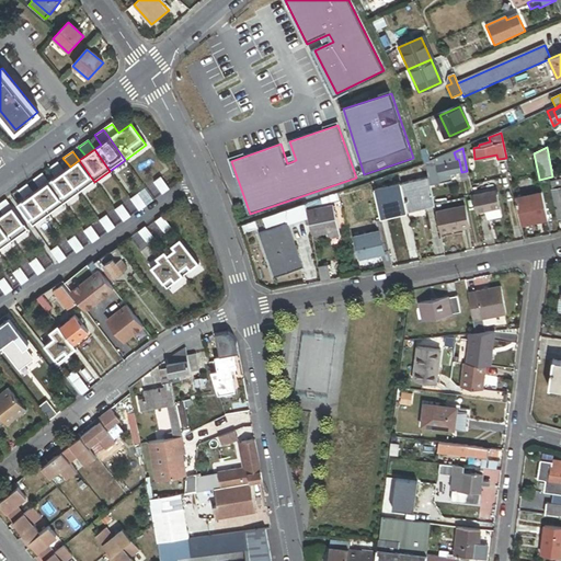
[(456,162),(456,159),(455,156),(443,158),(445,164),(456,162)]
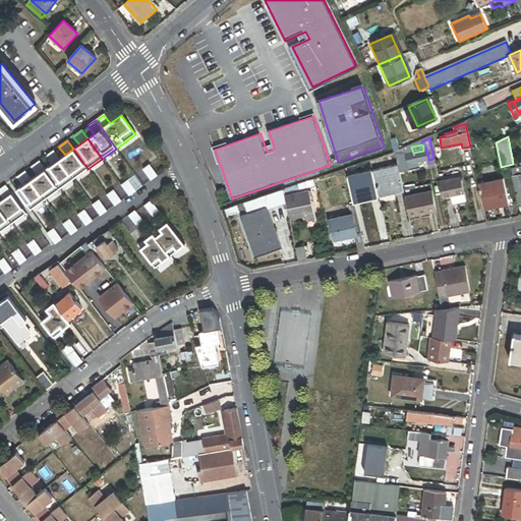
[(411,146),(403,149),(405,155),(413,153),(411,147),(411,146)]
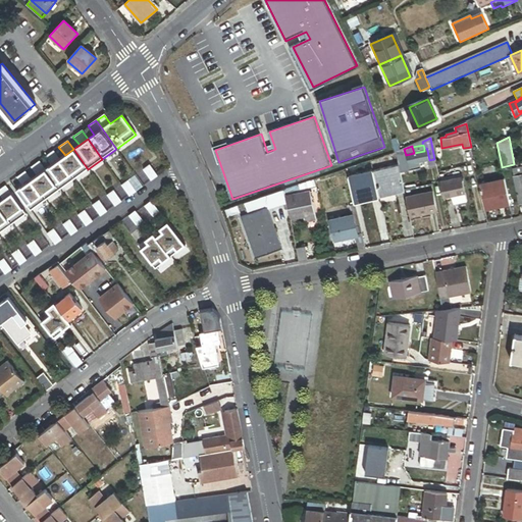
[(73,179),(88,169),(73,149),(59,159),(73,179)]
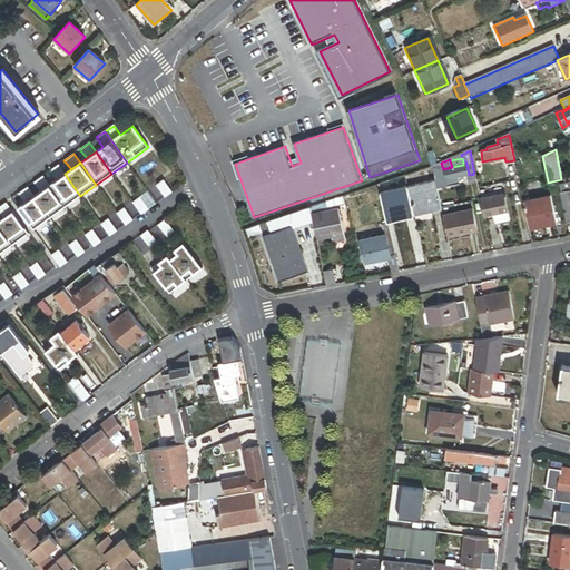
[(459,177),(469,175),(467,164),(463,165),(452,167),(443,169),(445,180),(459,177)]
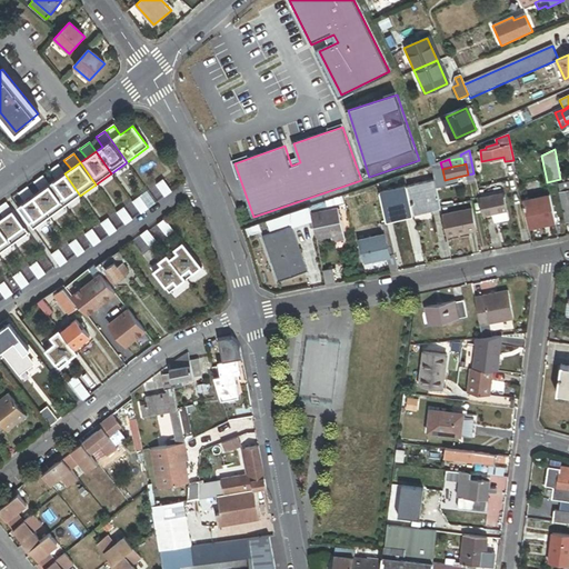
[(49,171),(56,181),(49,185),(65,207),(80,196),(65,173),(58,165),(49,171)]
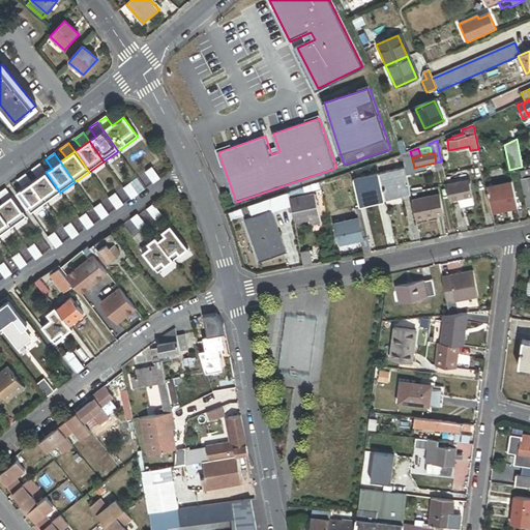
[(403,159),(405,169),(406,175),(415,173),(414,168),(412,157),(403,159)]
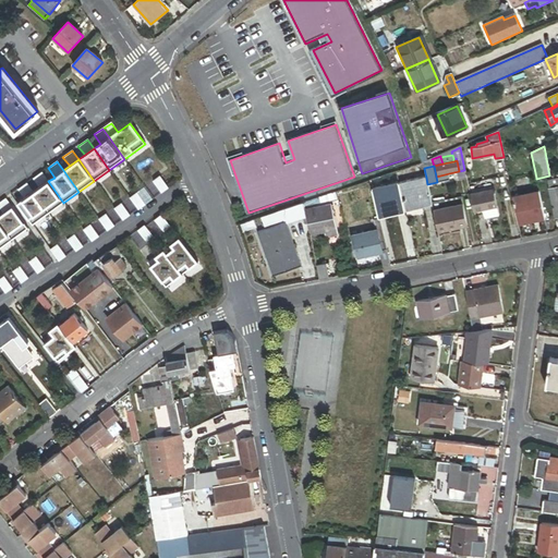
[(63,203),(48,181),(41,172),(33,179),(39,189),(33,193),(49,214),(63,203)]
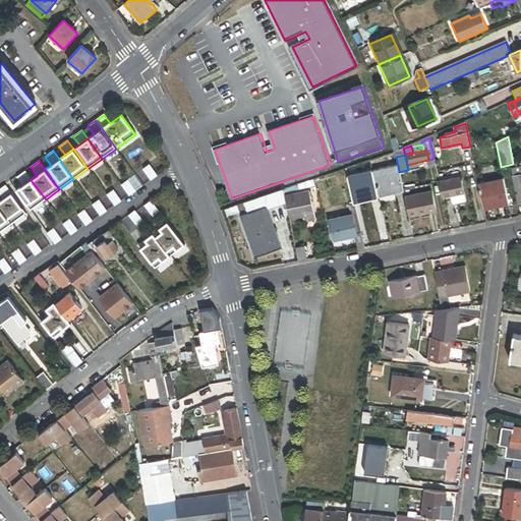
[(407,165),(408,170),(420,168),(419,162),(407,165)]
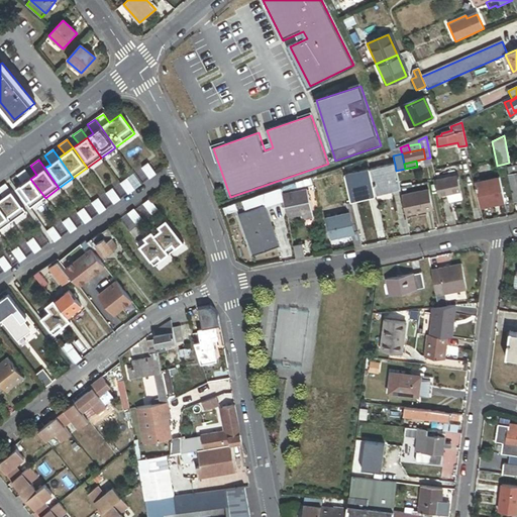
[(141,169),(149,180),(156,175),(147,164),(141,169)]
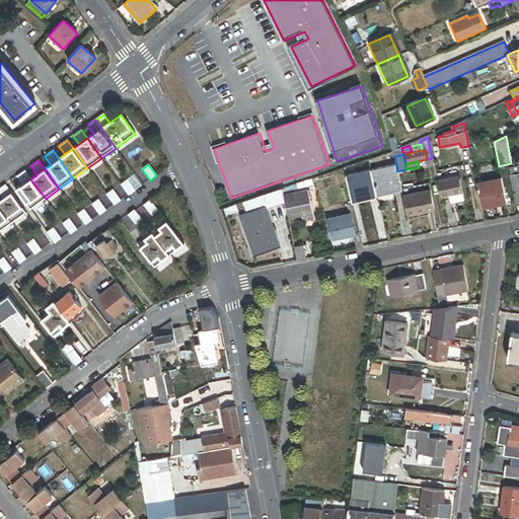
[(346,176),(371,170),(369,164),(344,170),(346,176)]
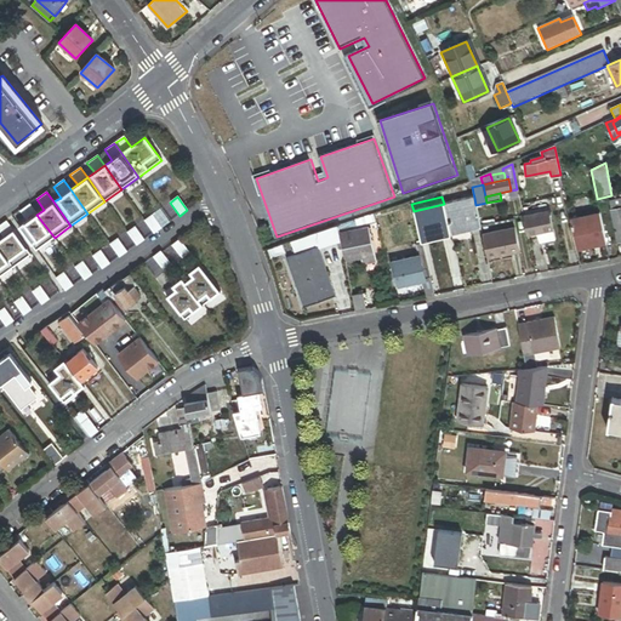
[(620,197),(610,200),(620,241),(620,240),(620,197)]
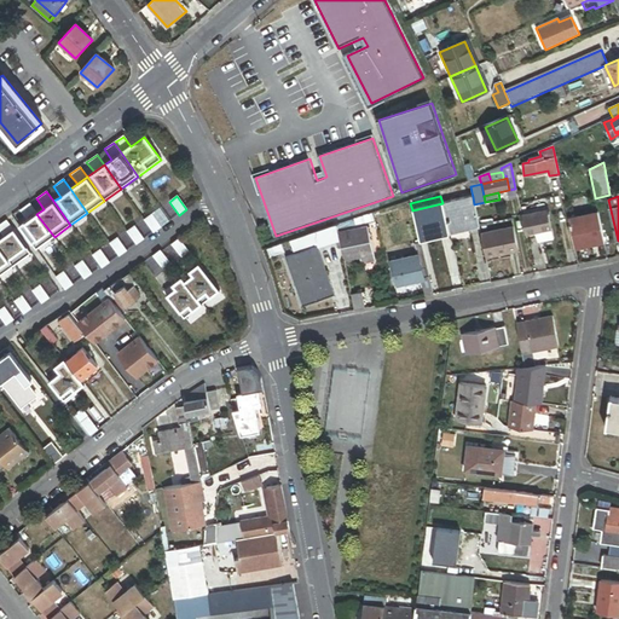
[(479,227),(478,226),(474,204),(473,197),(443,203),(450,233),(479,227)]
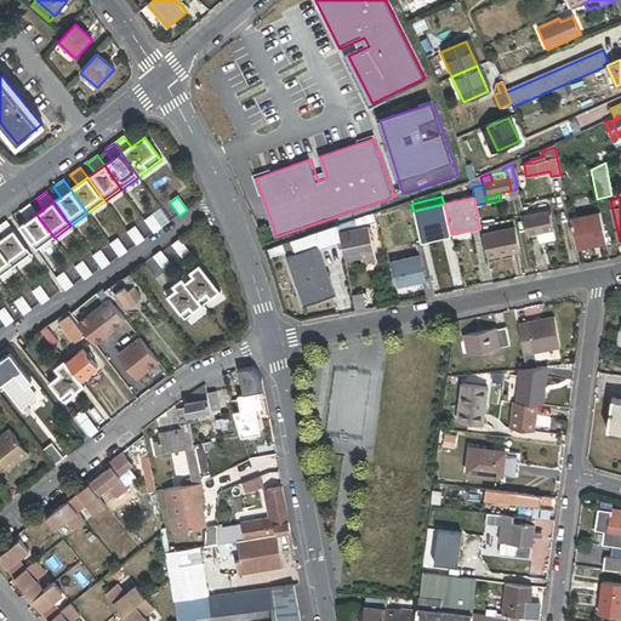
[(55,238),(36,215),(29,204),(20,211),(27,222),(20,227),(36,251),(55,238)]
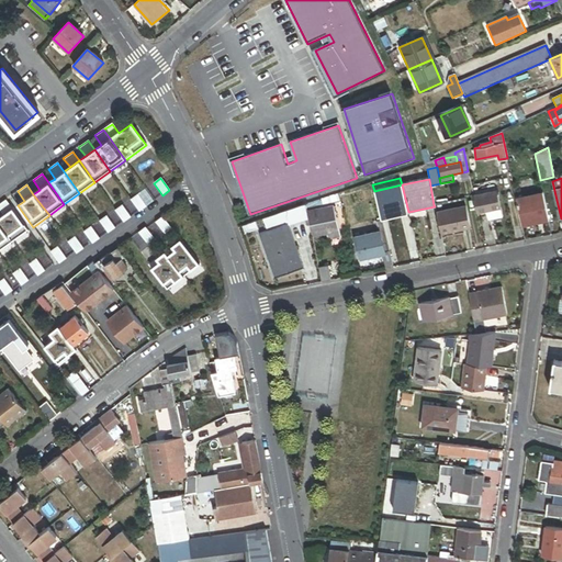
[(380,218),(408,212),(402,184),(374,191),(380,218)]
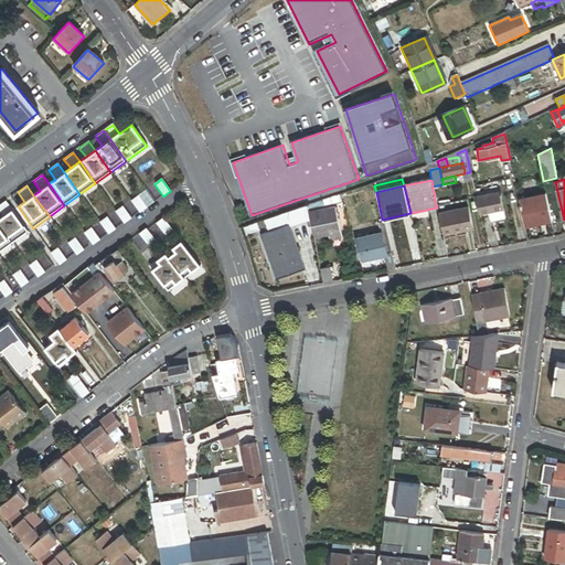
[(503,210),(500,193),(476,198),(480,215),(488,213),(494,222),(504,220),(502,210),(503,210)]
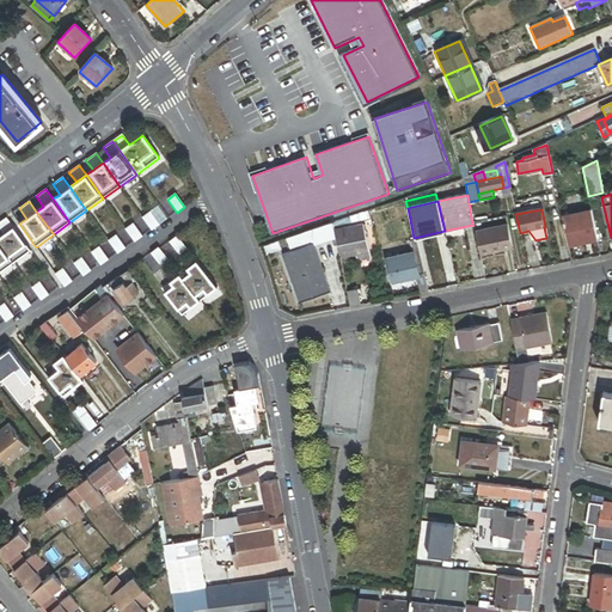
[(591,210),(562,218),(568,248),(598,240),(591,210)]
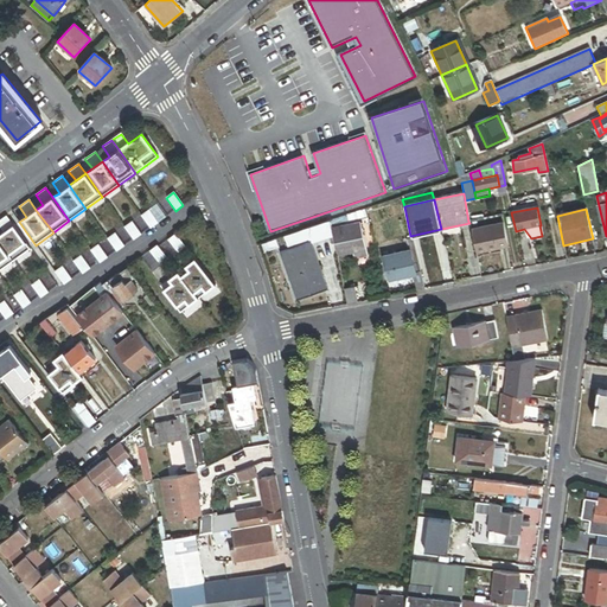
[(141,216),(151,229),(158,223),(148,210),(141,216)]
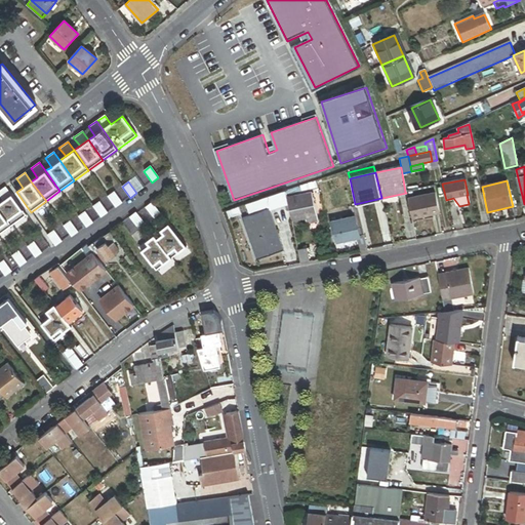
[(27,215),(11,195),(5,187),(0,190),(0,196),(3,201),(0,203),(0,209),(11,227),(27,215)]
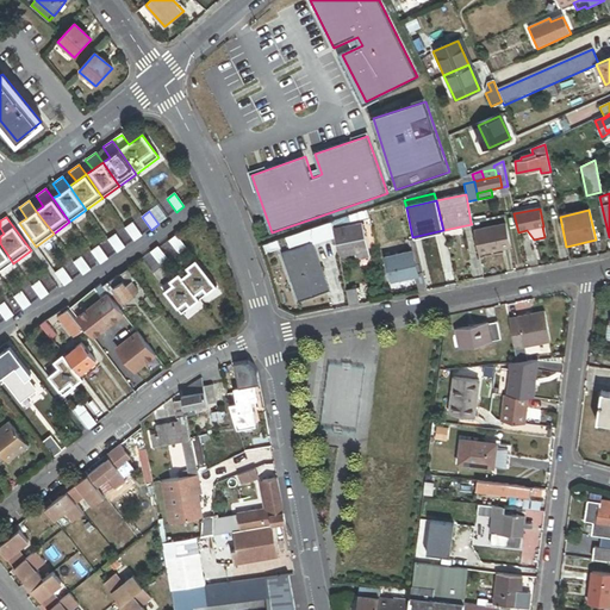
[(125,229),(135,242),(142,236),(132,223),(125,229)]
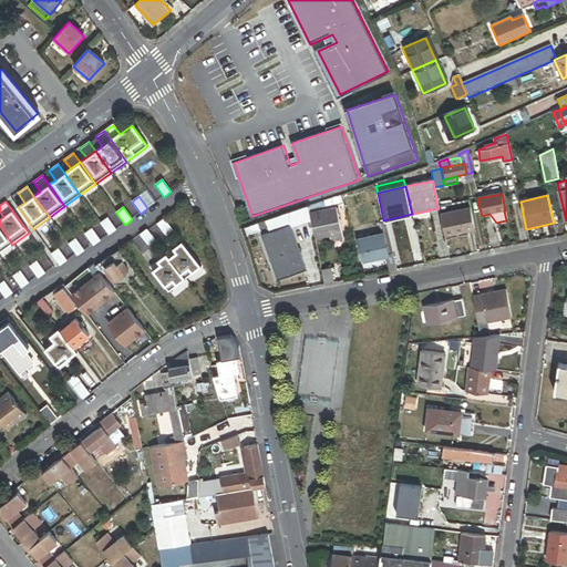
[(308,208),(271,219),(275,229),(291,223),(291,225),(310,219),(309,216),(308,208)]
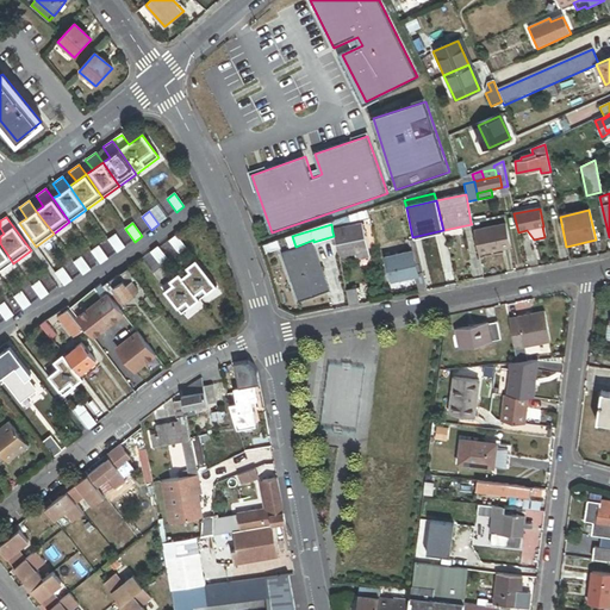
[(478,255),(510,248),(505,224),(473,231),(478,255)]
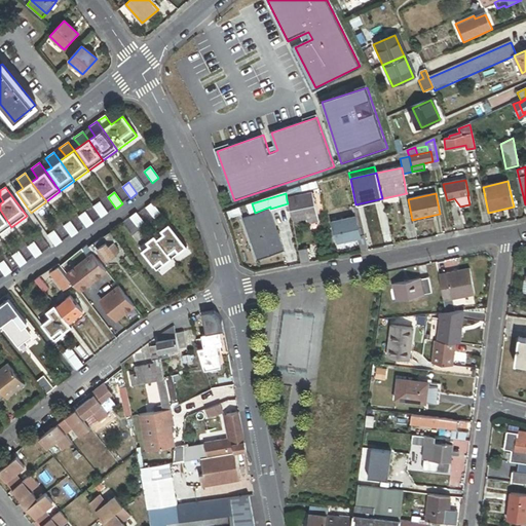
[(288,203),(292,223),(305,220),(306,225),(317,222),(311,194),(287,200),(288,203)]
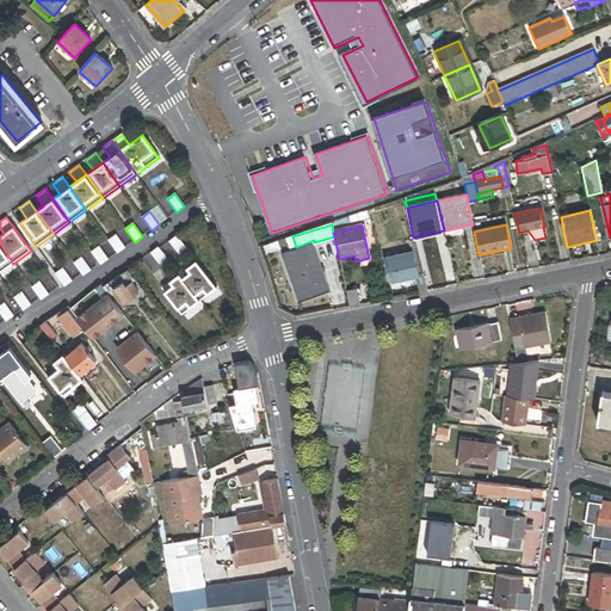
[(107,240),(117,254),(125,248),(116,235),(107,240)]
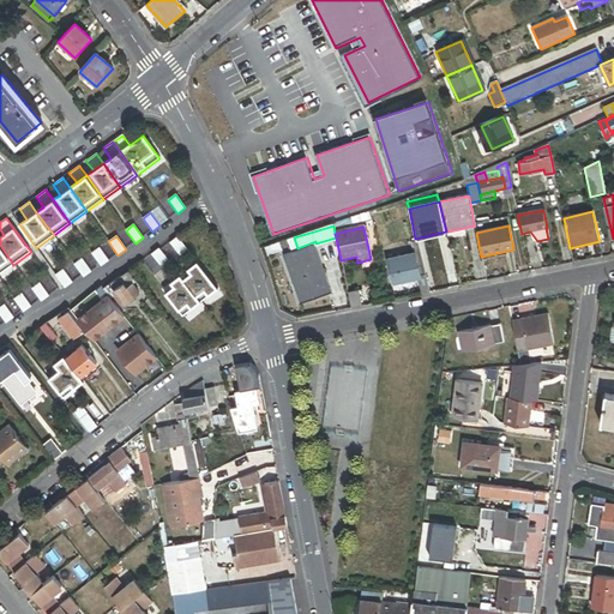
[(169,244),(180,256),(187,250),(178,238),(169,244)]
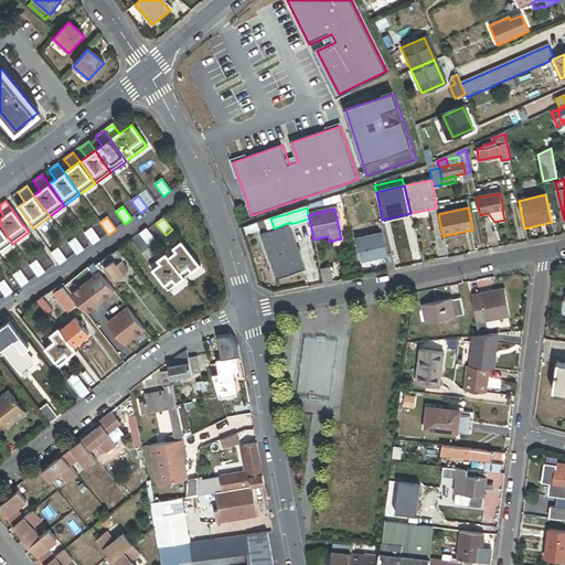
[(384,223),(377,224),(380,233),(381,233),(385,253),(391,252),(384,223)]
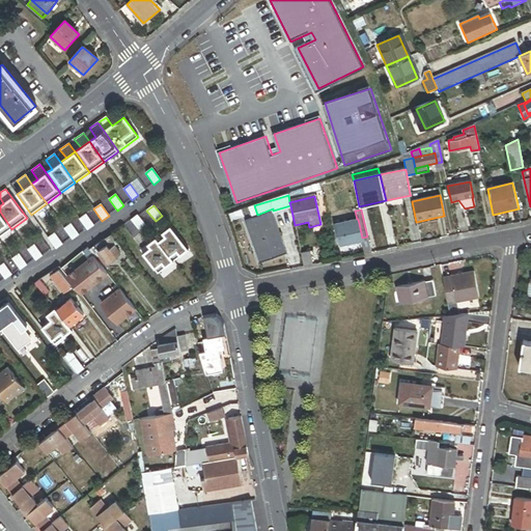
[(0,236),(11,229),(0,212),(0,236)]
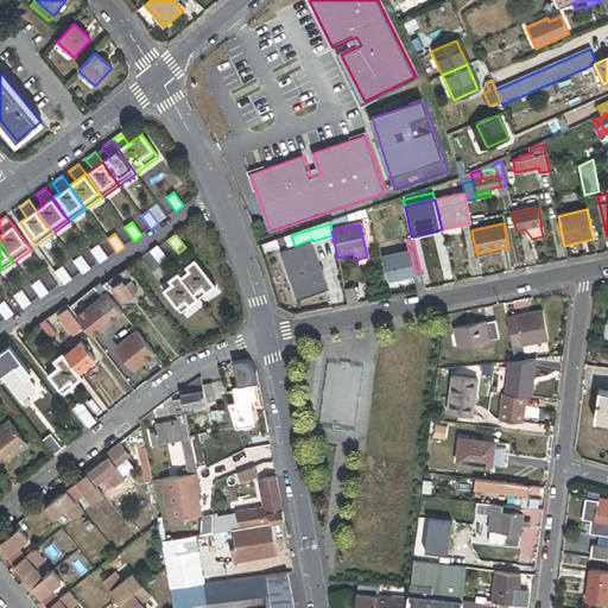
[(282,253),(298,301),(329,289),(312,242),(282,253)]
